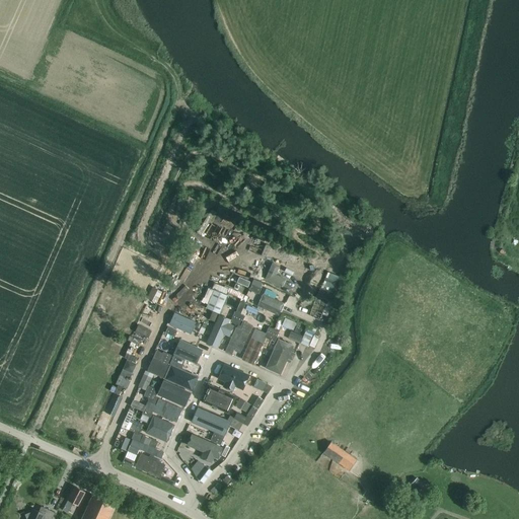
[(225,264),(222,270),(243,277),(245,271),(225,264)]
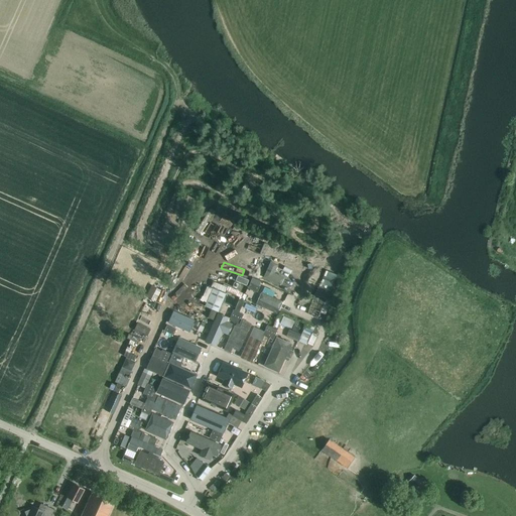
[(250,282),(248,288),(257,292),(259,286),(250,282)]
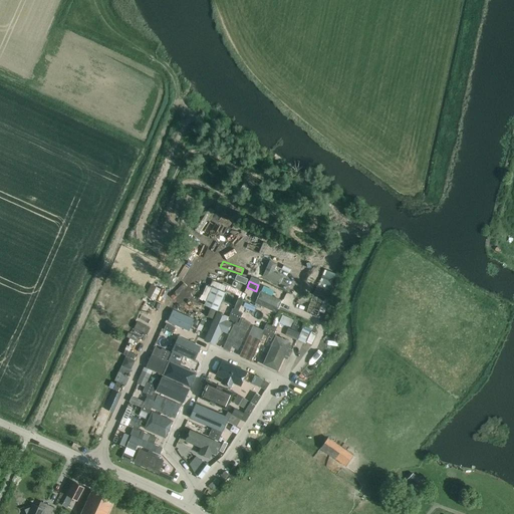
[(217,310),(225,292),(212,287),(204,305),(217,310)]
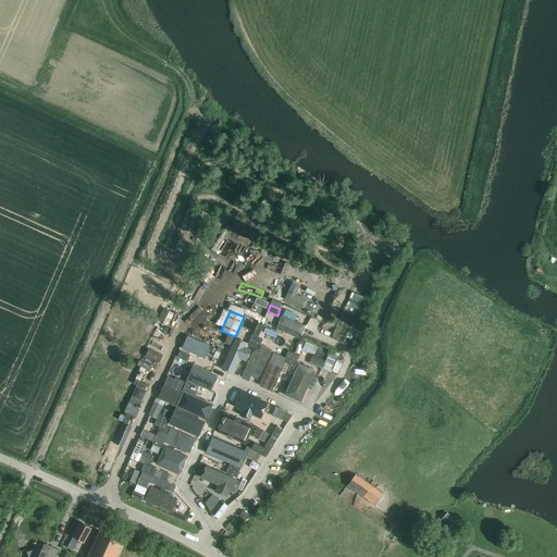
[(282,314),(277,323),(299,334),(304,324),(282,314)]
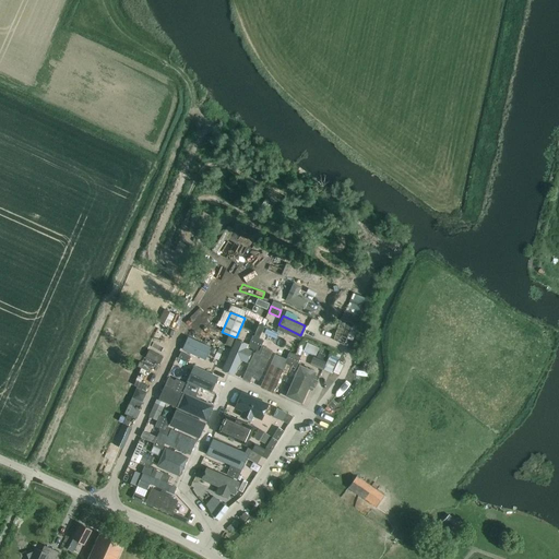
[(229,349),(234,339),(229,336),(225,347),(229,349)]
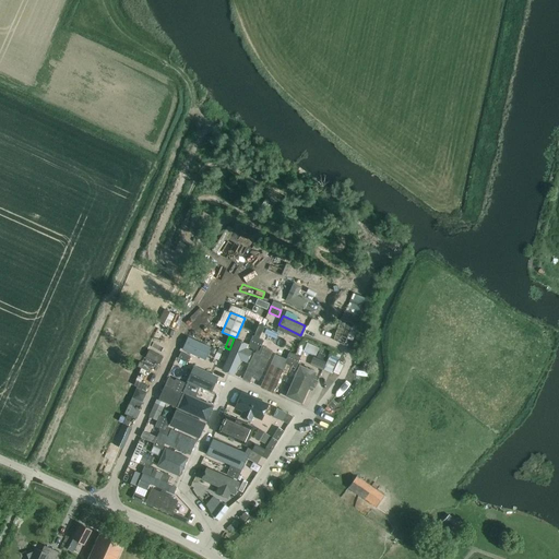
[(186,349),(210,359),(214,348),(190,339),(186,349)]
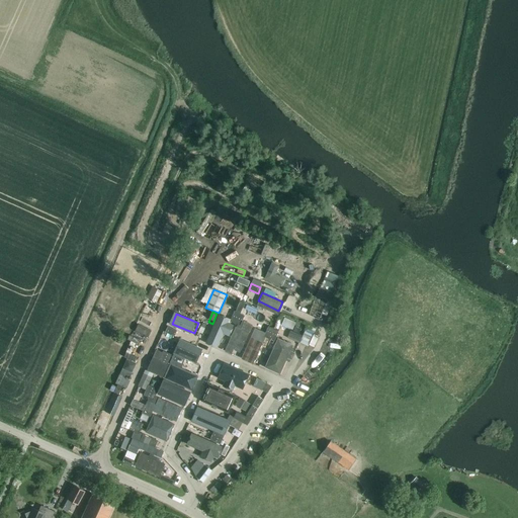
[(229,320),(218,315),(205,342),(217,347),(223,334),(228,336),(233,326),(227,323),(229,320)]
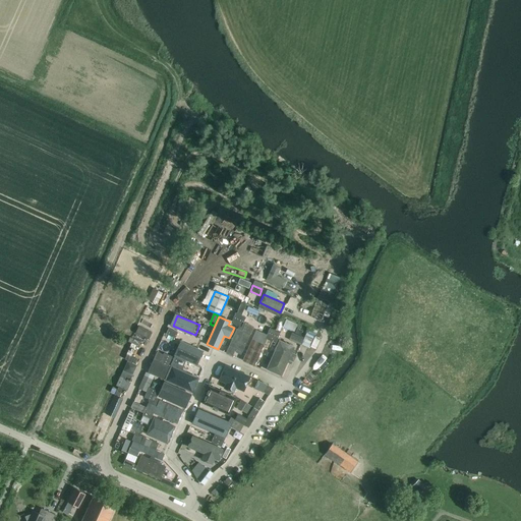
[(146,331),(149,323),(143,321),(140,329),(146,331)]
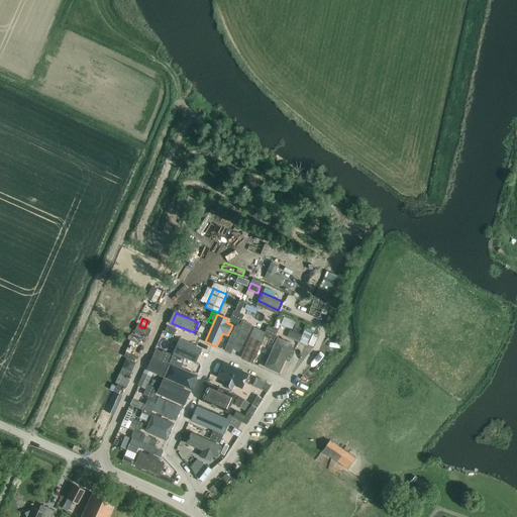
[(239,328),(234,326),(224,350),(238,356),(252,325),(242,321),(239,328)]
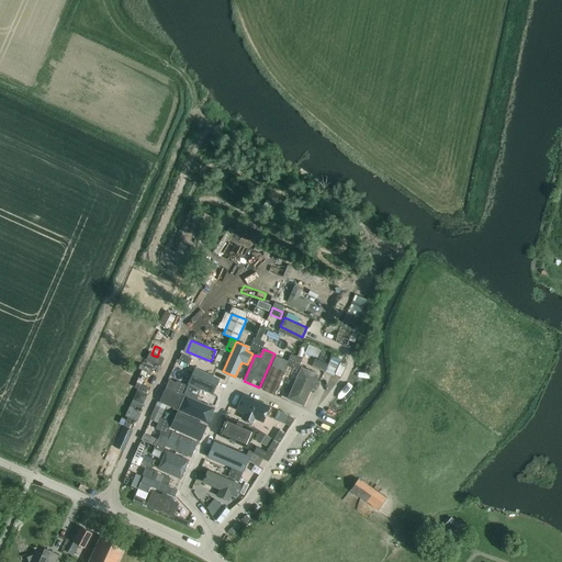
[(324,349),(319,359),(329,364),(334,355),(324,349)]
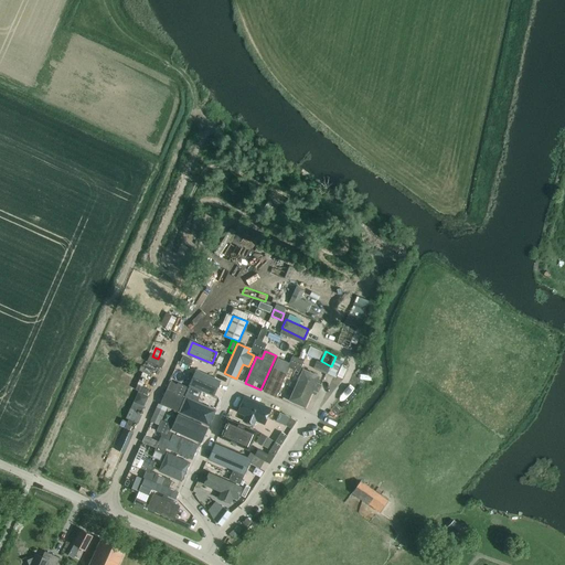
[(334,368),(355,376),(361,363),(340,354),(334,368)]
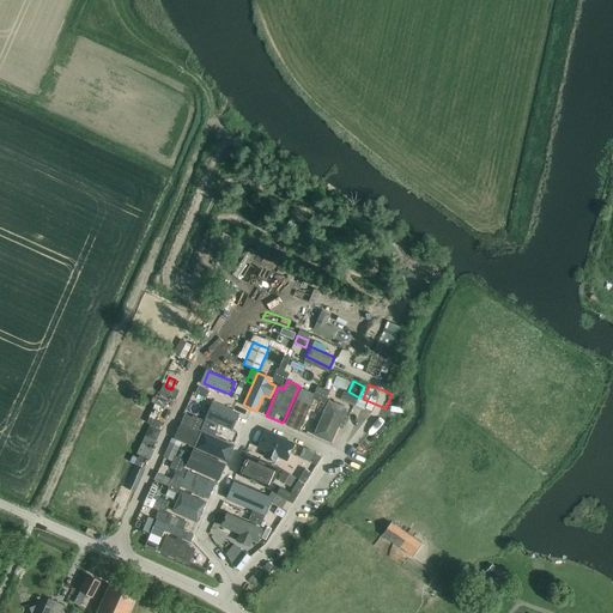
[(198,386),(195,393),(206,398),(208,390),(198,386)]
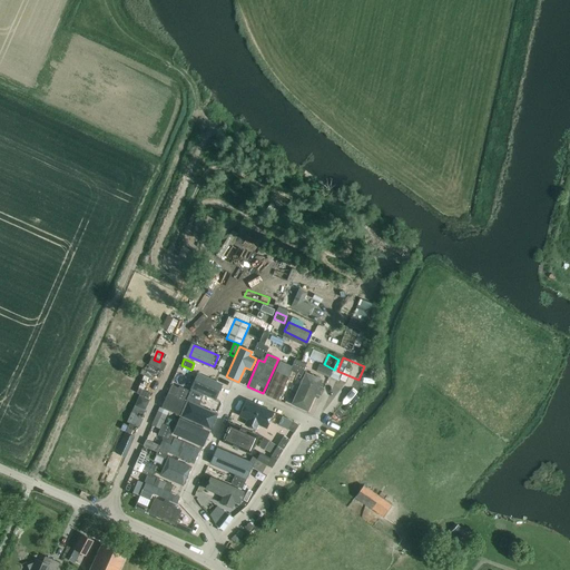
[(283,361),(267,395),(281,401),(296,366),(283,361)]
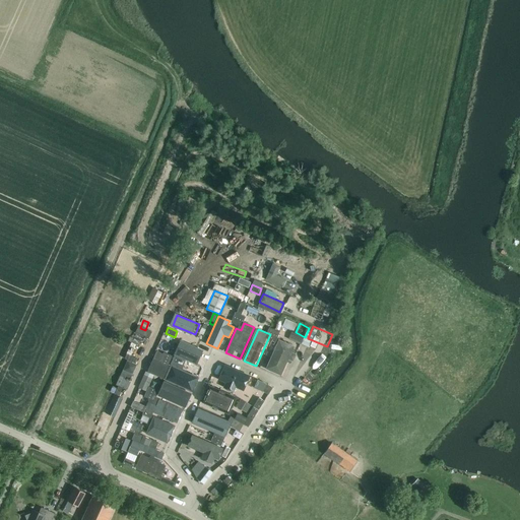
[(278,339),(264,370),(280,377),(288,360),(293,362),(296,354),(291,352),(295,346),(278,339)]
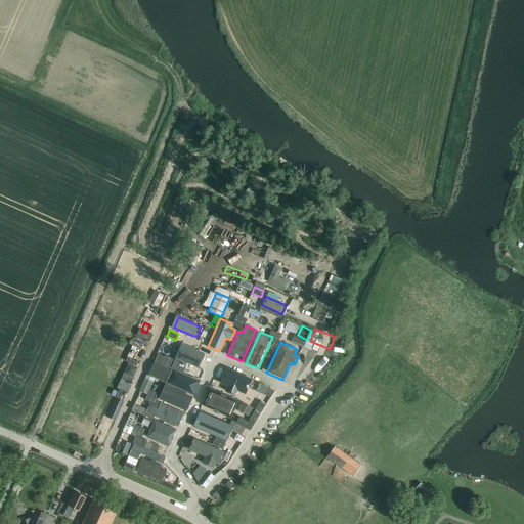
[(174,355),(198,366),(204,353),(180,343),(174,355)]
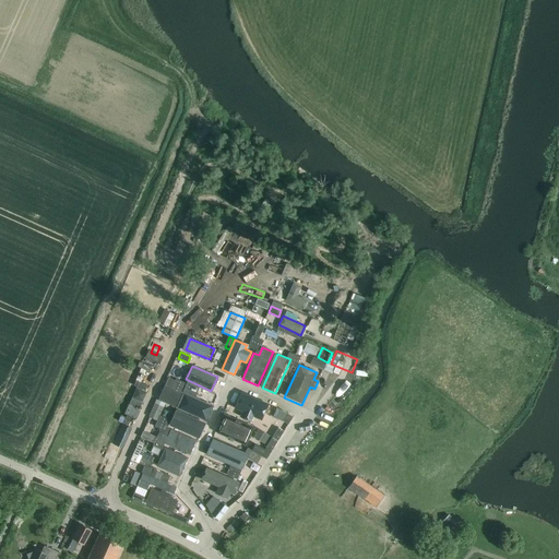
[(131,368),(129,373),(143,381),(146,375),(131,368)]
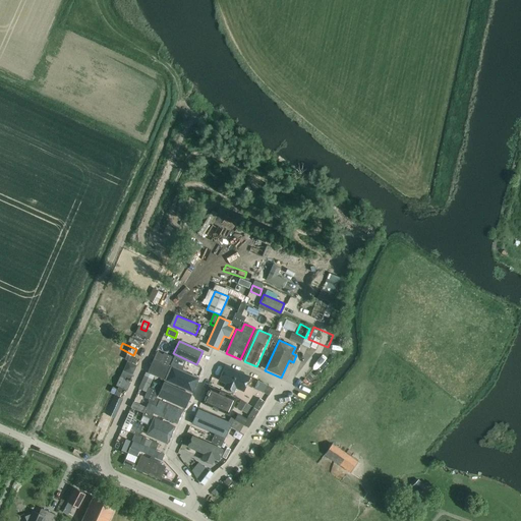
[(169,367),(153,360),(148,371),(164,379),(169,367)]
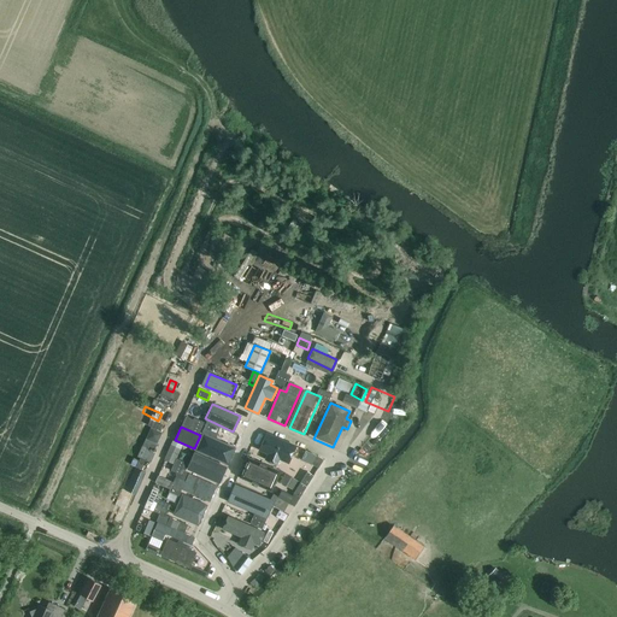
[(215,438),(216,434),(210,432),(210,435),(203,433),(195,450),(227,464),(234,447),(234,446),(228,444),(215,438)]
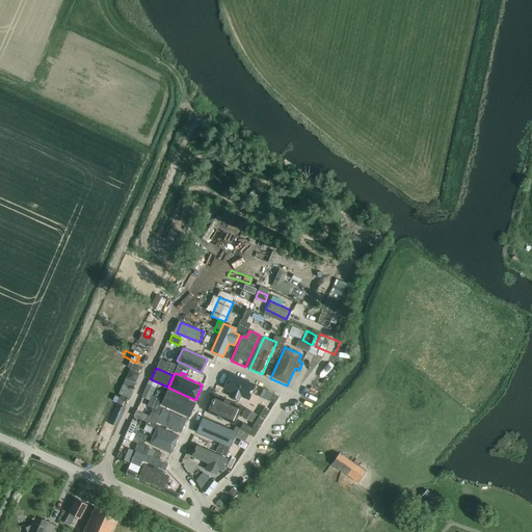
[(229,373),(221,389),(231,392),(229,397),(239,401),(241,397),(249,401),(257,386),(229,373)]
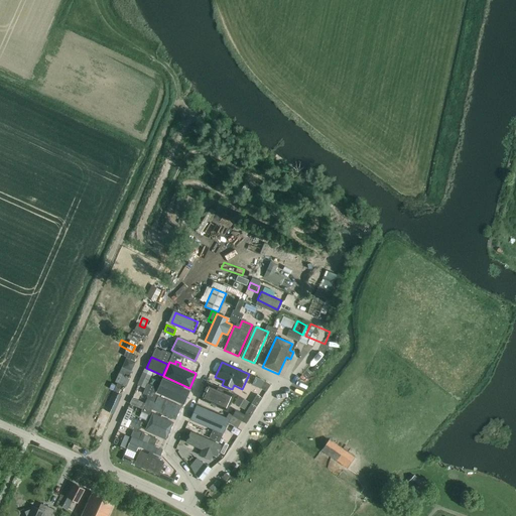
[(144,372),(138,385),(146,388),(151,376),(153,373),(145,370),(144,372)]
